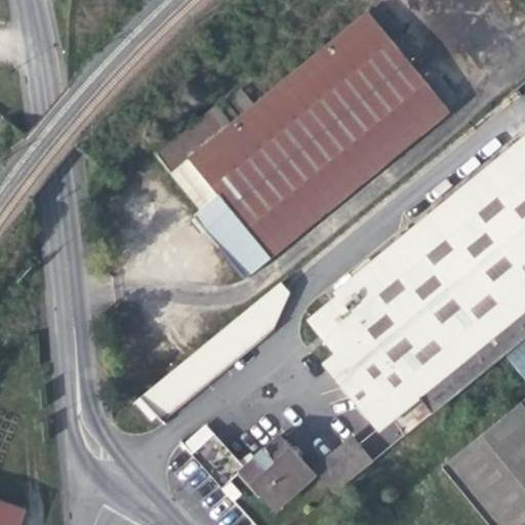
[(448,109),(365,9),(230,121),(215,103),(155,153),(201,209),(217,195),(237,217),(269,256),(448,109)]
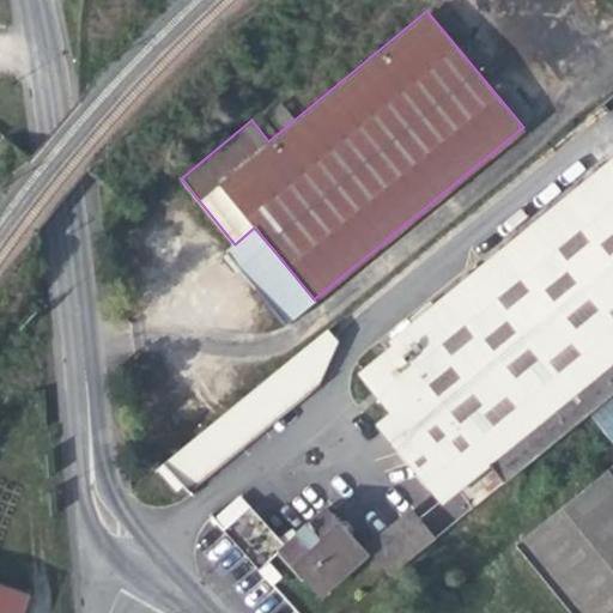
[(612,111),(612,91),(599,103),(607,114),(612,111)]
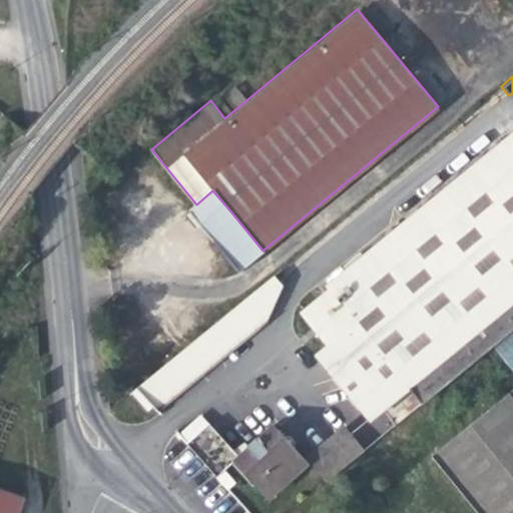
[(409,389),(409,390),(512,304),(512,133),(298,311),(381,412),(409,389)]
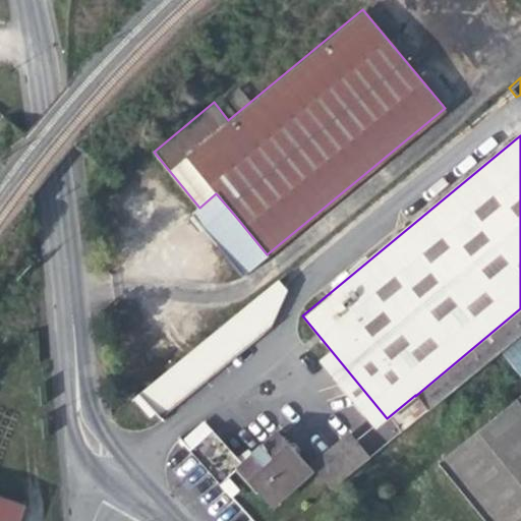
[(154,413),(158,417),(272,324),(290,279),(285,272),(131,398),(149,417),(154,413)]
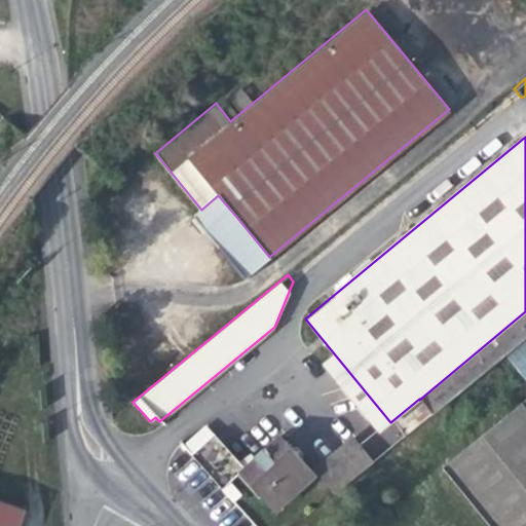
[(525,337),(525,311),(419,400),(433,415),(525,337)]
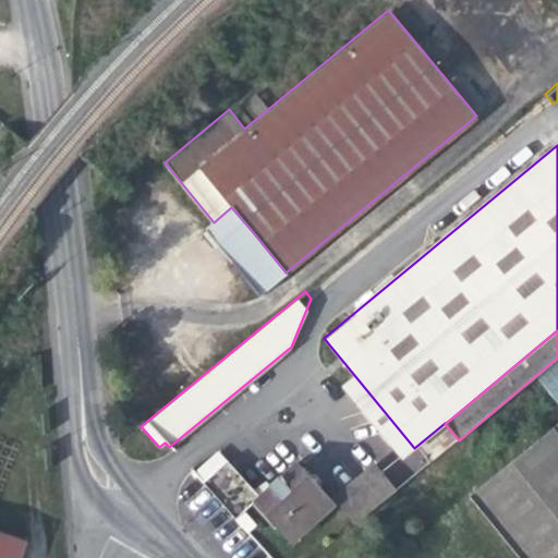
[(557,557),(557,421),(469,494),(520,557),(557,557)]
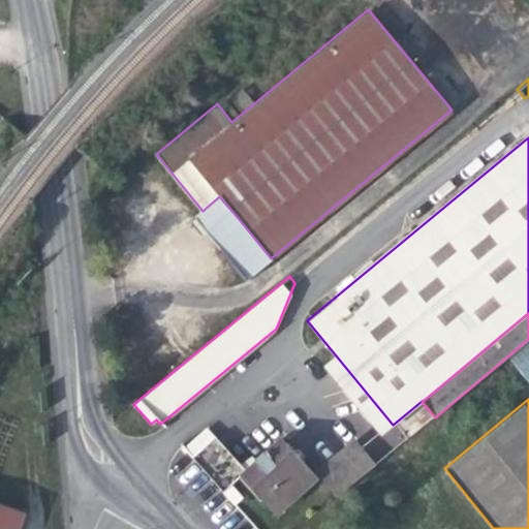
[(187,446),(195,455),(215,437),(207,428),(187,446)]
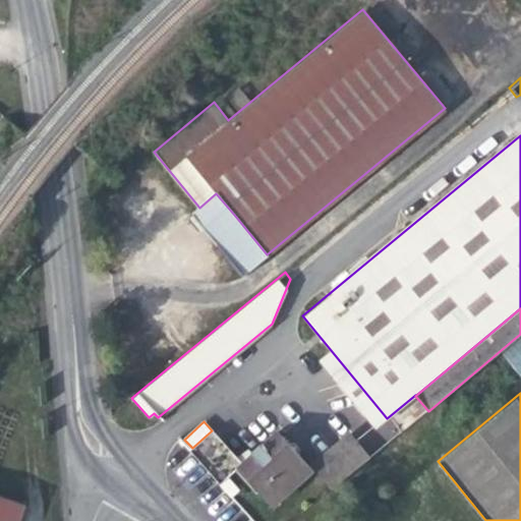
[(238,459),(212,430),(192,448),(189,451),(198,461),(215,479),(238,459)]
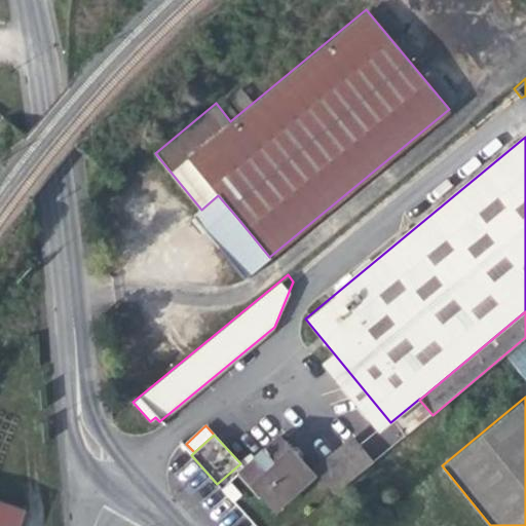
[(337,493),(375,462),(352,436),(314,466),(337,493)]
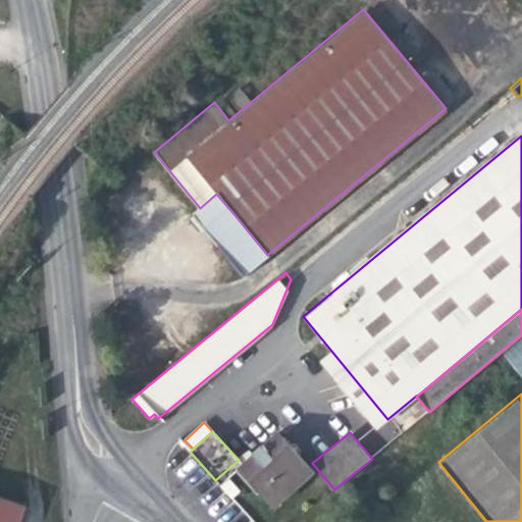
[(311,472),(276,434),(241,467),(275,506),(311,472)]
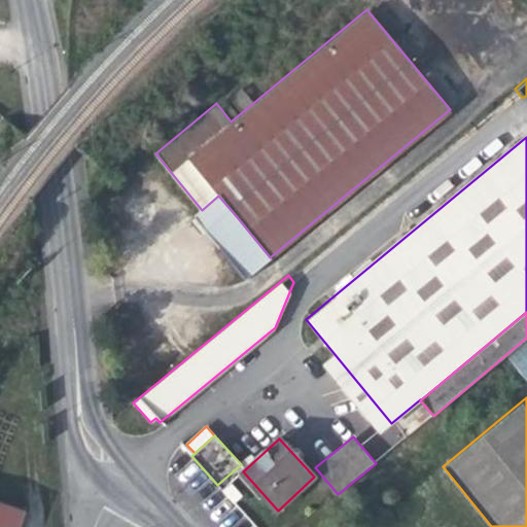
[(232,483),(222,490),(233,503),(243,495),(232,483)]
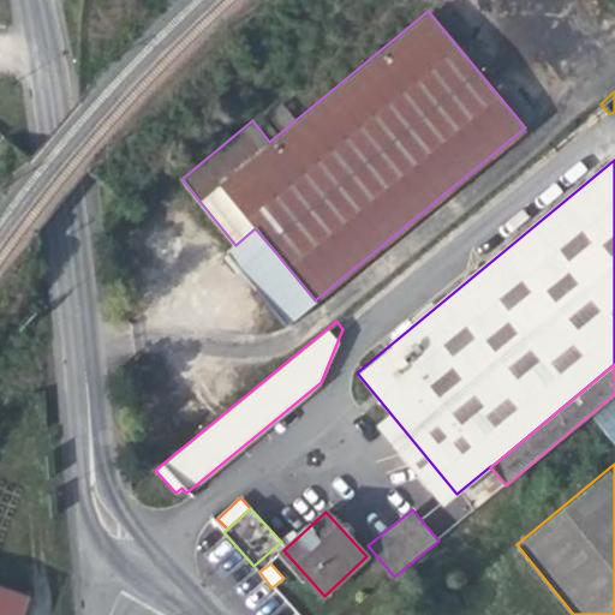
[(28,614),(33,603),(0,591),(0,614),(28,614)]
